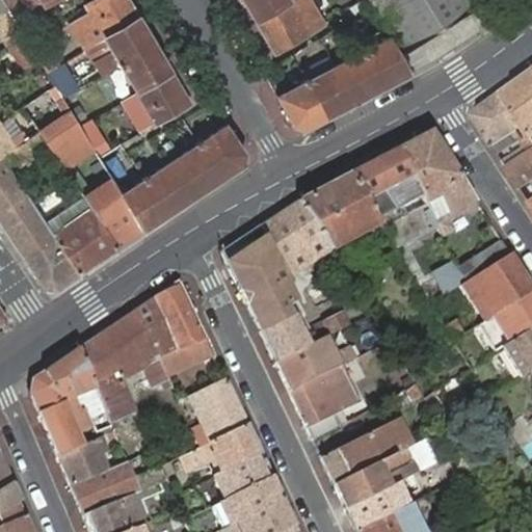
[(16,0),(2,0),(7,8),(14,19),(24,12),(16,0)]
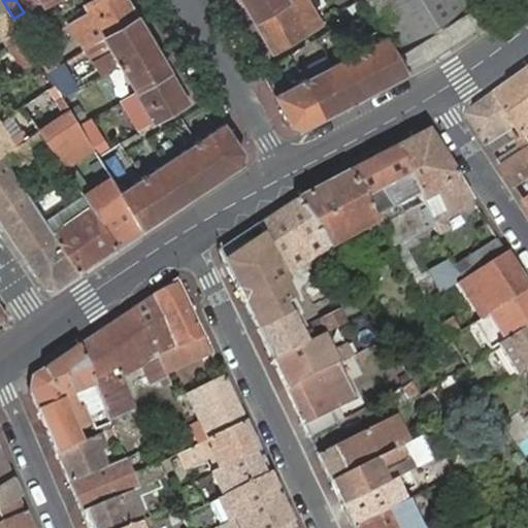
[(137,18),(127,0),(95,0),(86,6),(89,12),(68,25),(84,50),(87,47),(104,37),(137,18)]
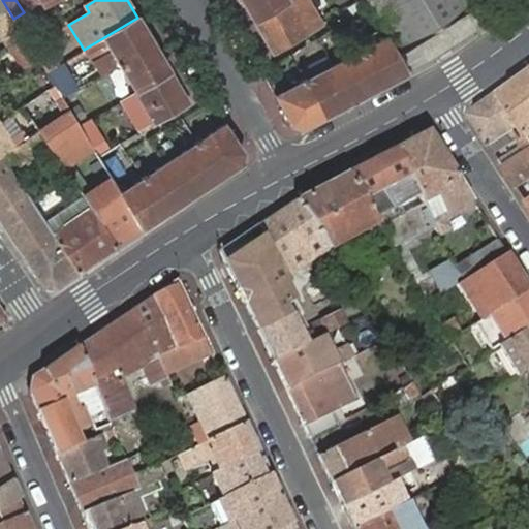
[(286,0),(241,0),(253,20),(287,0),(286,0)]
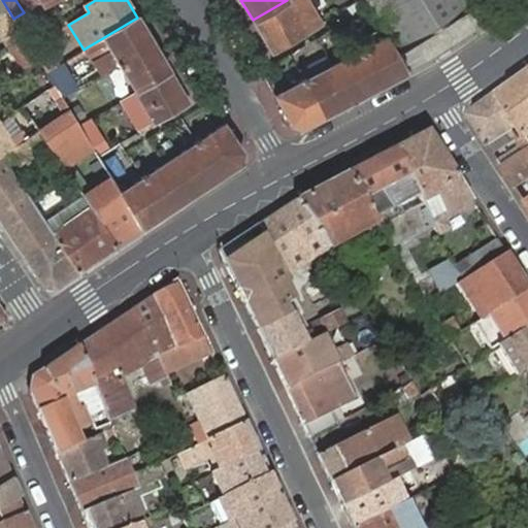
[(312,15),(302,0),(286,0),(287,0),(253,20),(271,53),(305,31),(320,23),(315,13),(312,15)]
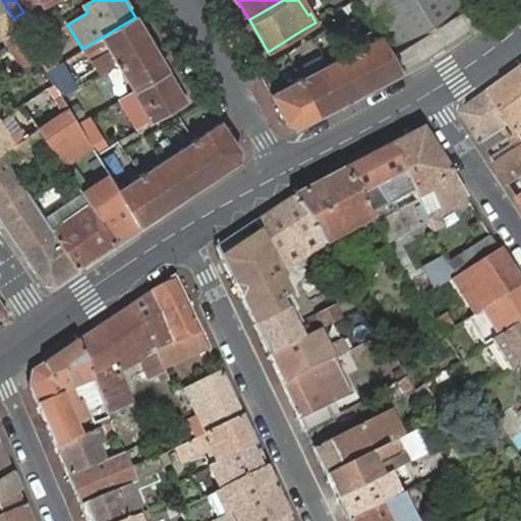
[(387,47),(390,52),(426,30),(469,2),(467,0),(359,0),(365,11),(380,36),(387,47)]
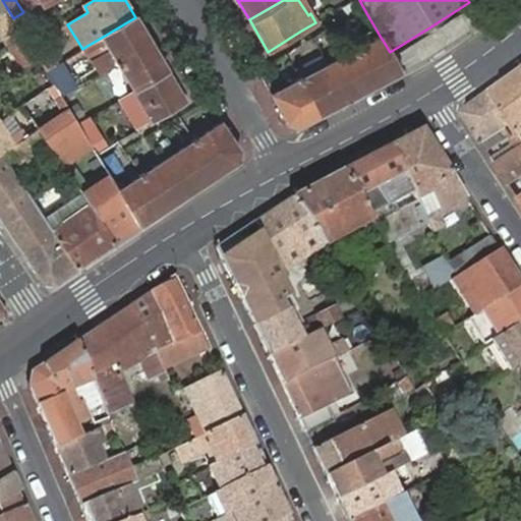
[(0,13),(0,33),(7,44),(16,38),(22,34),(19,29),(13,18),(7,8),(0,13)]
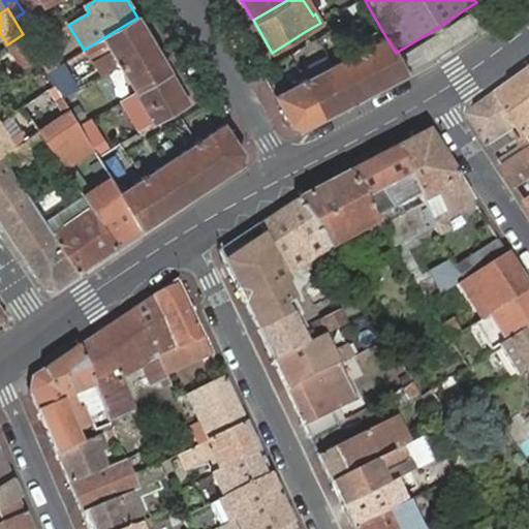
[(153,43),(137,18),(104,37),(114,52),(96,62),(102,73),(120,63),(153,43)]
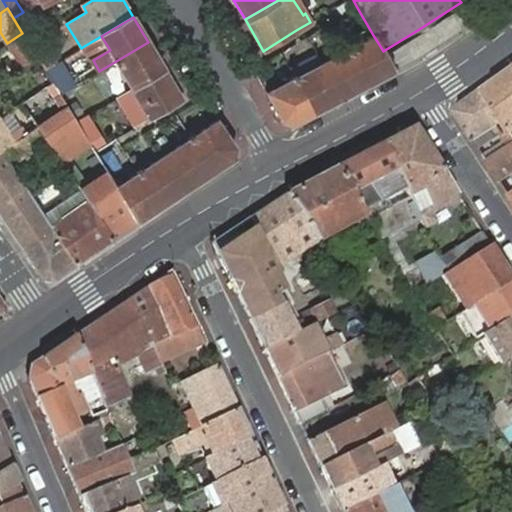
[(315,31),(306,36),(315,51),(323,47),(315,31)]
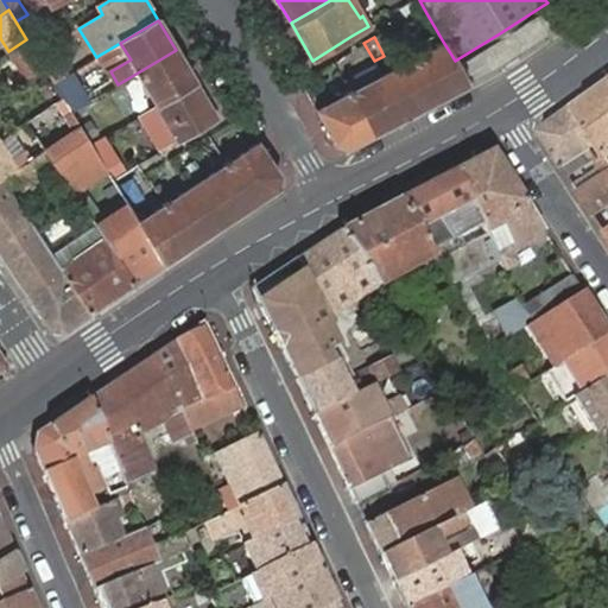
[(19,44),(8,51),(27,81),(44,69),(43,67),(30,46),(26,39),(19,44)]
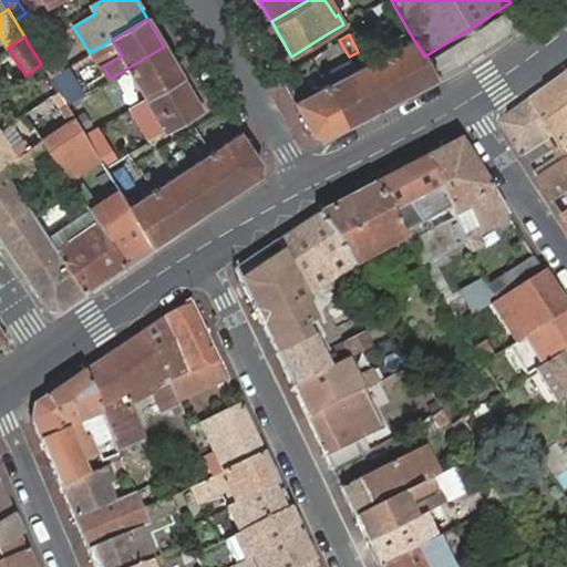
[(406,93),(436,78),(431,68),(424,57),(421,51),(413,39),(384,53),(406,93)]
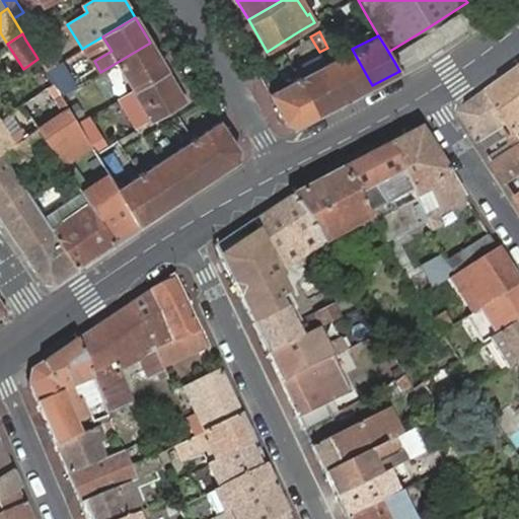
[(102,36),(85,47),(94,61),(112,51),(102,36)]
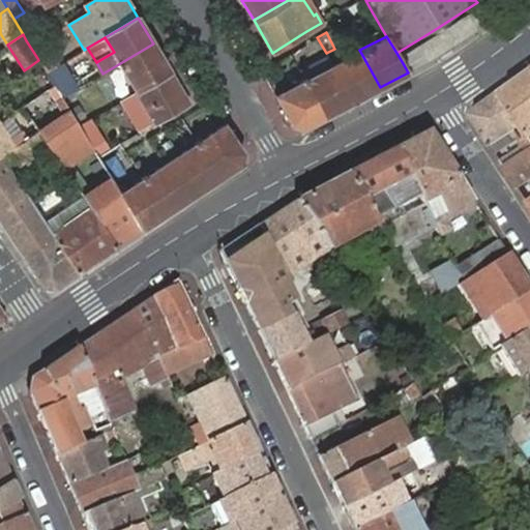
[(120,63),(136,90),(169,69),(153,43),(120,63)]
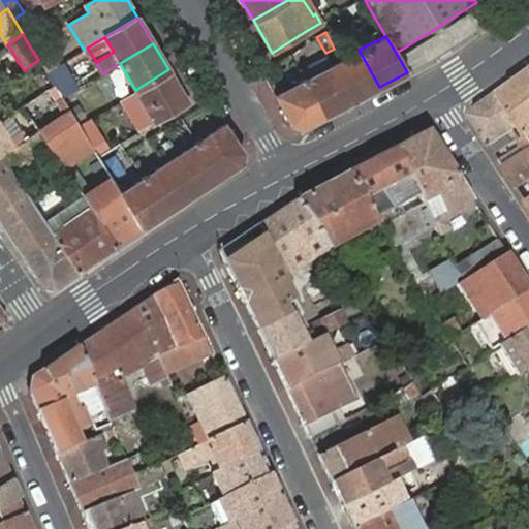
[(351,102),(379,87),(359,50),(332,65),(351,102)]
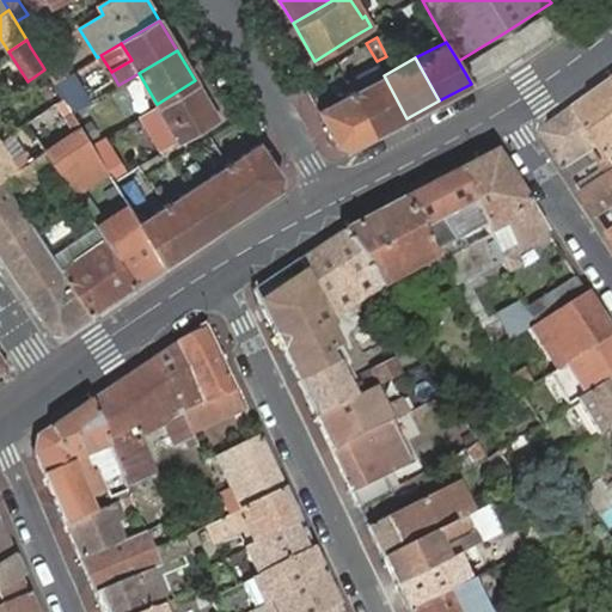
[(69,111),(71,114),(85,105),(91,102),(73,72),(67,75),(53,84),(59,92),(61,98),(69,111)]
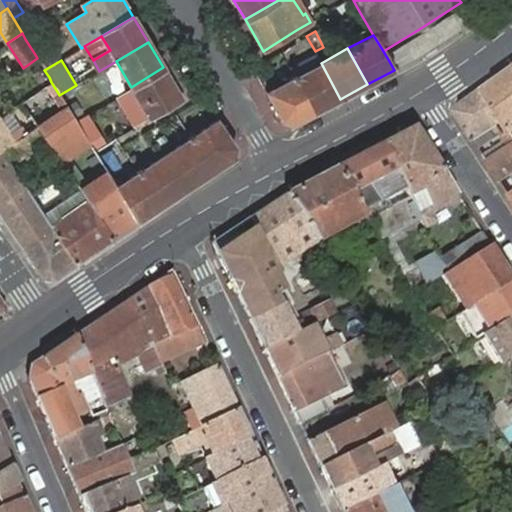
[(313,113),(340,99),(321,63),(294,78),(313,113)]
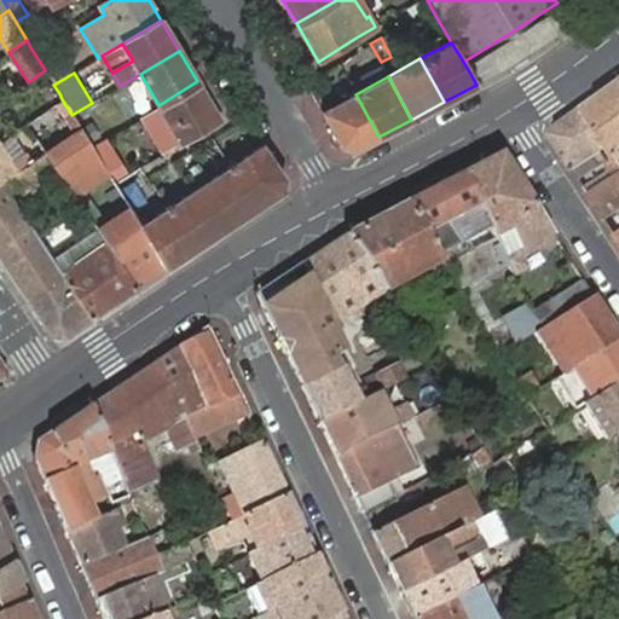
[(618,79),(586,103),(618,152),(618,79)]
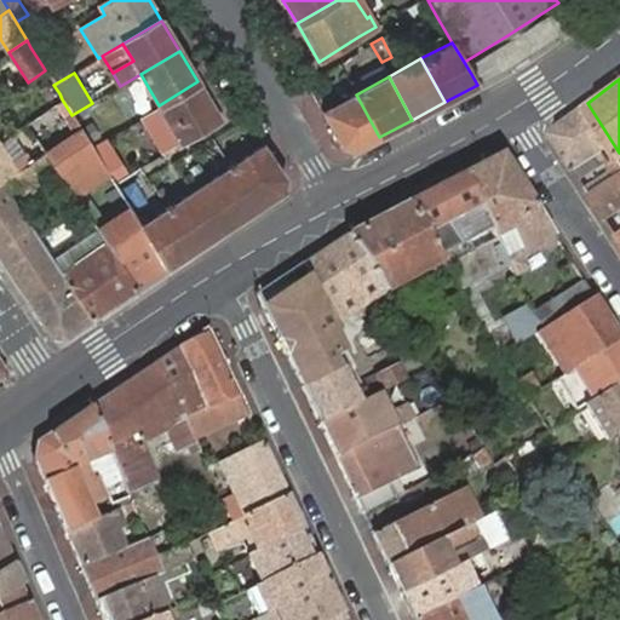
[(159,105),(181,143),(220,120),(197,81),(159,105)]
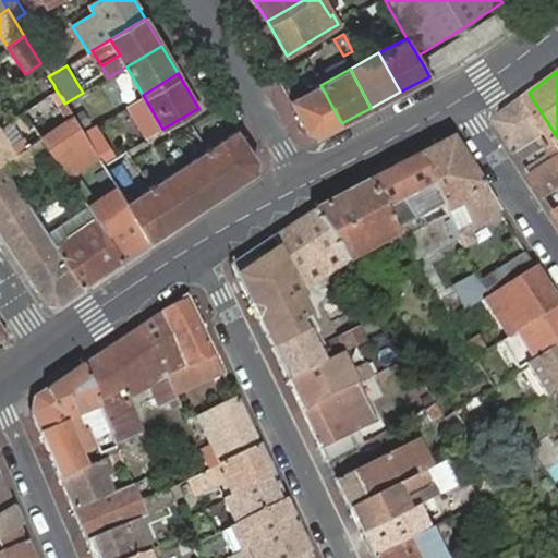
[(318,135),(341,123),(320,85),(290,99),(307,131),(318,135)]
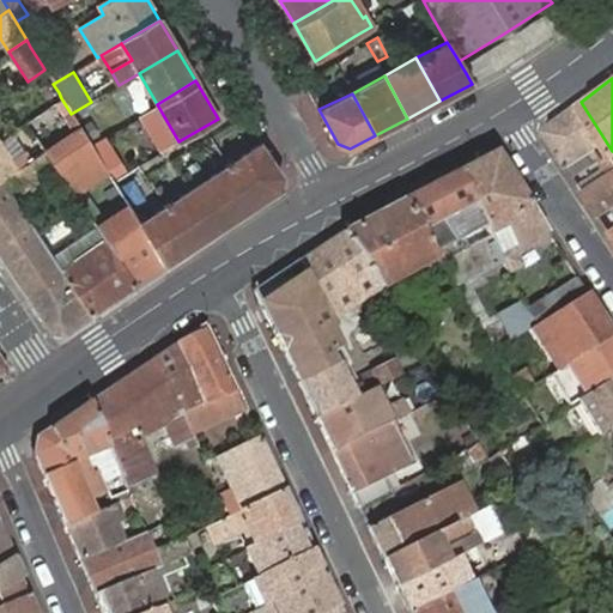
[(546,127),(571,165),(598,149),(606,162),(608,165),(582,183),(604,216),(612,208),(612,151),(581,102),(546,127)]
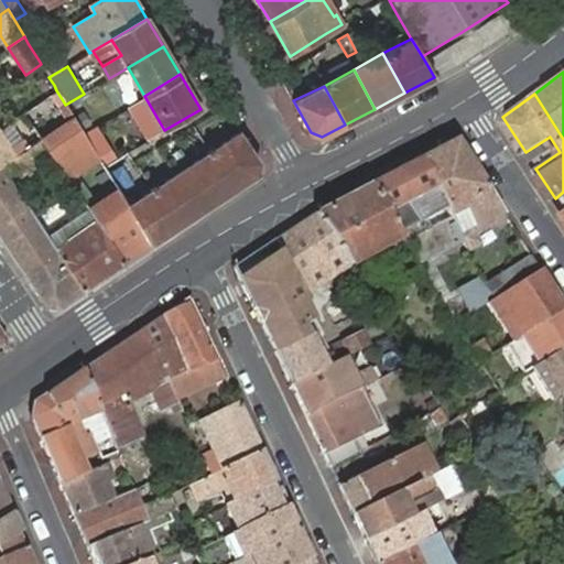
[(123,262),(151,243),(128,206),(114,183),(102,166),(93,150),(83,132),(73,117),(41,140),(51,154),(87,208),(96,223),(123,262)]
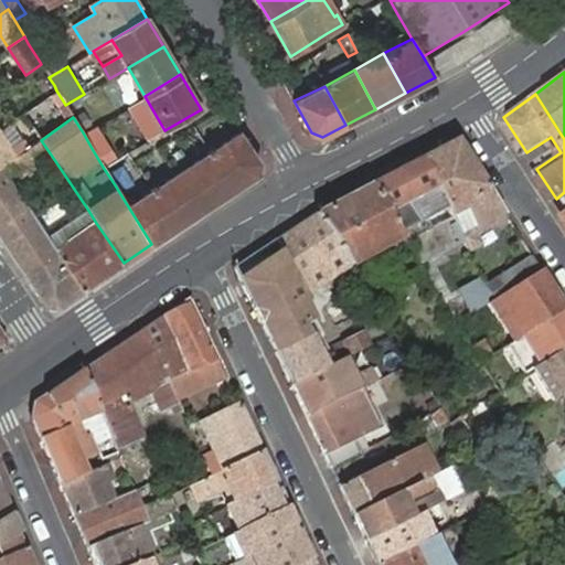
[(10,160),(16,157),(0,132),(0,167),(10,160)]
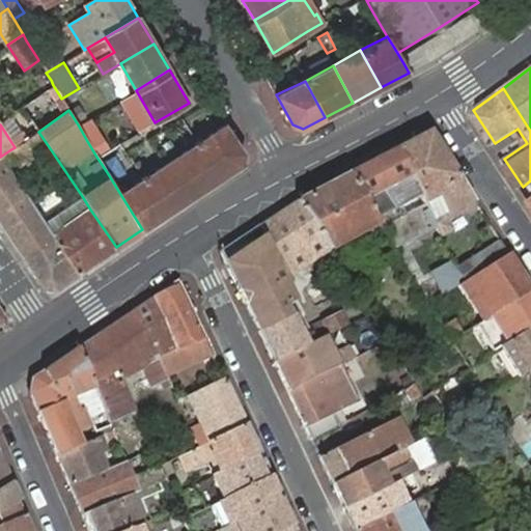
[(243,152),(224,126),(197,142),(220,177),(241,164),(243,152)]
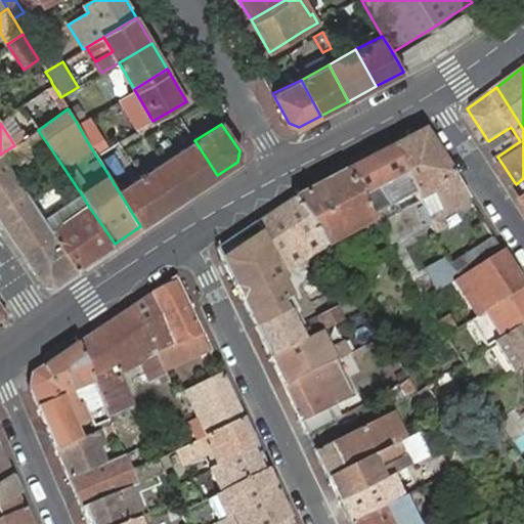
[(511,127),(488,141),(494,151),(518,138),(511,127)]
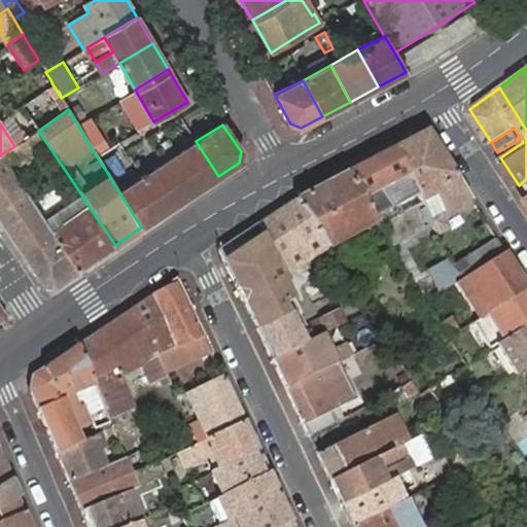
[(169,142),(161,130),(153,134),(162,147),(169,142)]
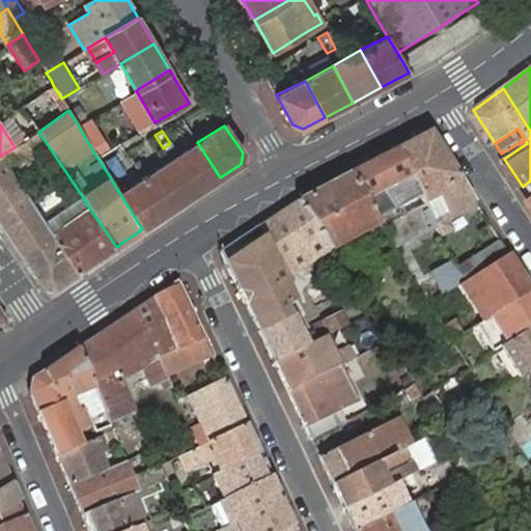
[(19,164),(48,145),(38,132),(20,143),(15,147),(9,150),(0,157),(6,166),(16,160),(19,164)]
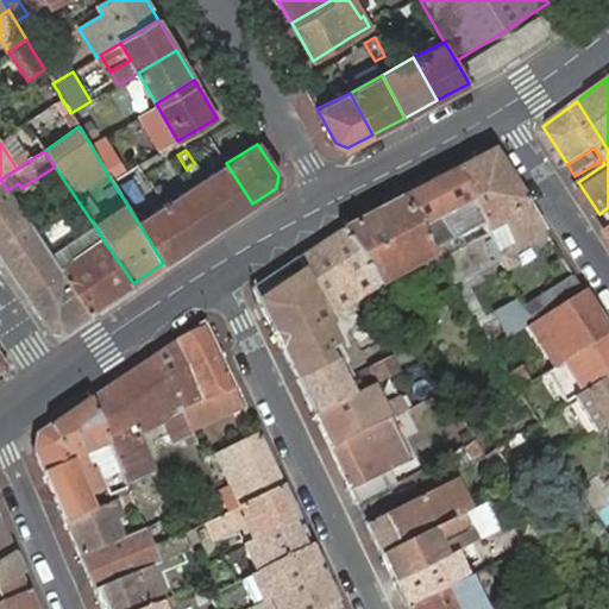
[(493,152),(459,169),(502,262),(506,269),(519,264),(514,252),(512,245),(544,230),(493,152)]
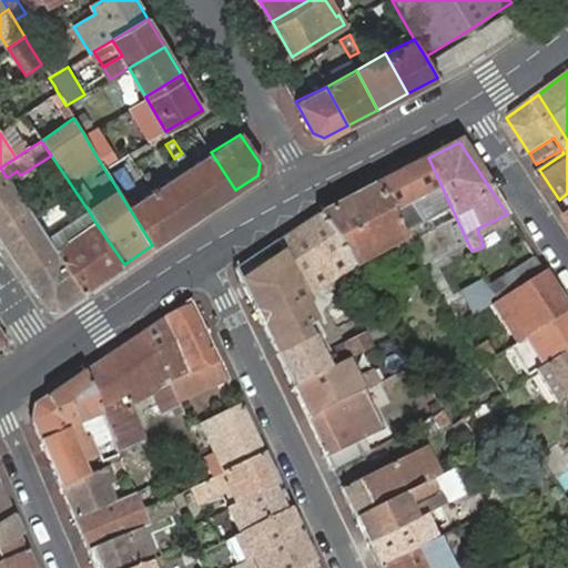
[(107,143),(93,151),(103,168),(117,160),(107,143)]
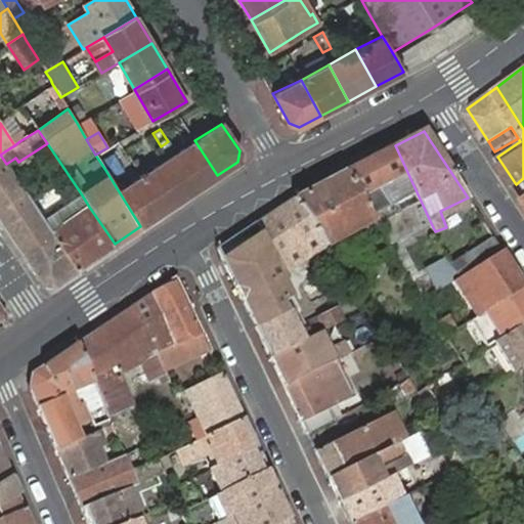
[(194,140),(168,159),(191,192),(217,175),(194,140)]
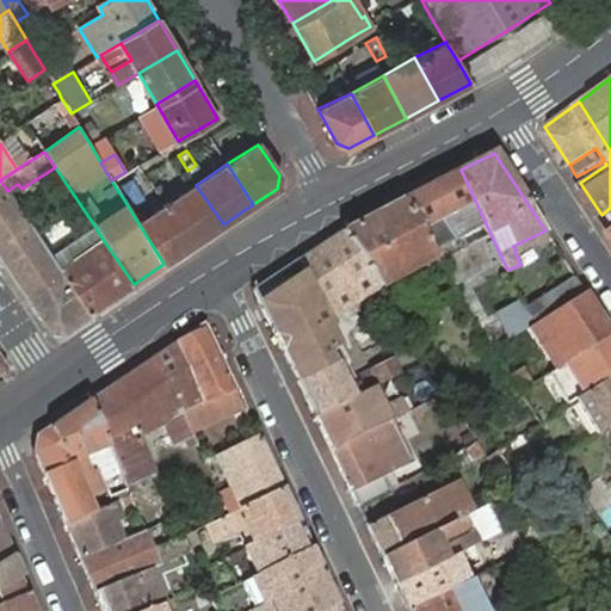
[(504,263),(461,170),(403,202),(434,252),(455,284),(504,263)]
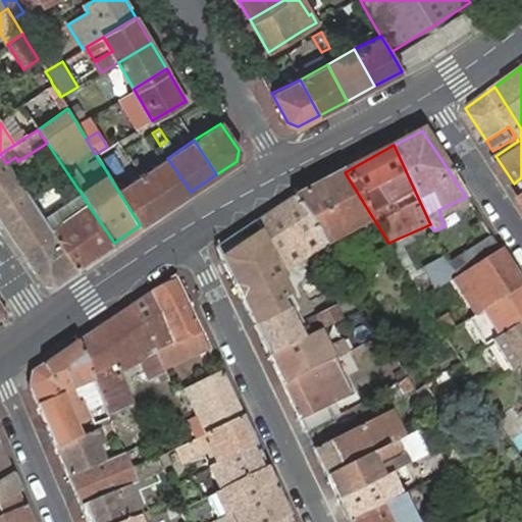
[(54,284),(76,268),(44,218),(6,163),(0,154),(0,217),(4,224),(43,282),(54,284)]
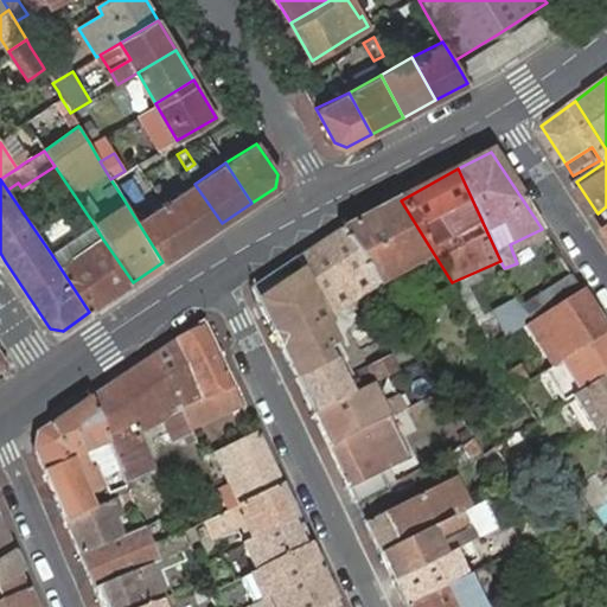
[(148,179),(122,197),(138,222),(165,203),(148,179)]
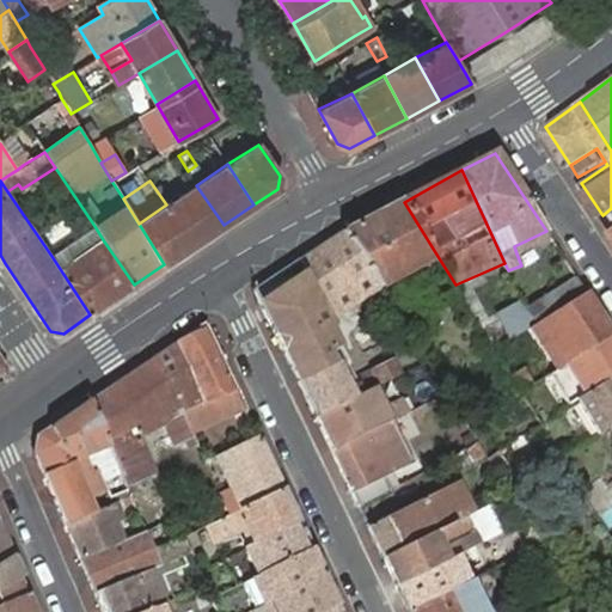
[(166,204),(194,244),(224,225),(196,185),(166,204)]
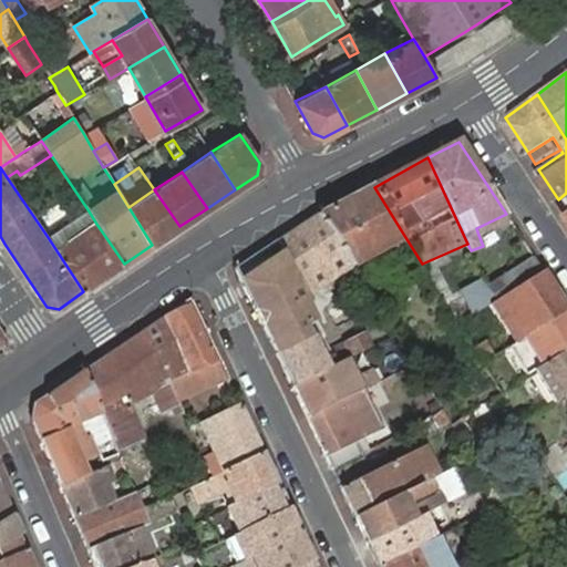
[(374,187),(320,216),(350,263),(369,251),(366,243),(390,232),(394,239),(403,234),(374,187)]
